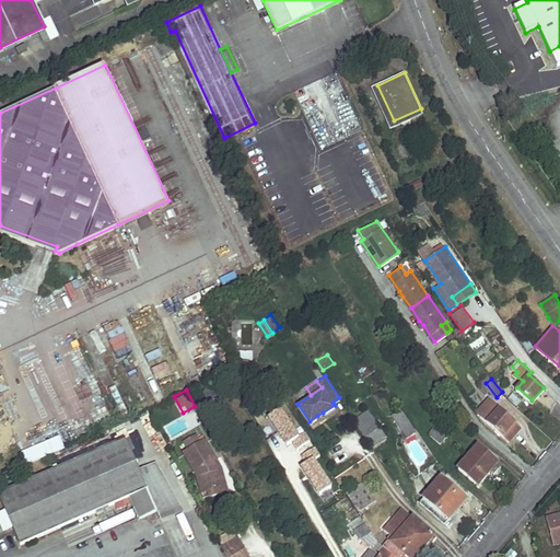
[(490,395),(477,408),(481,415),(488,420),(503,434),(515,420),(500,407),(501,405),(490,395)]
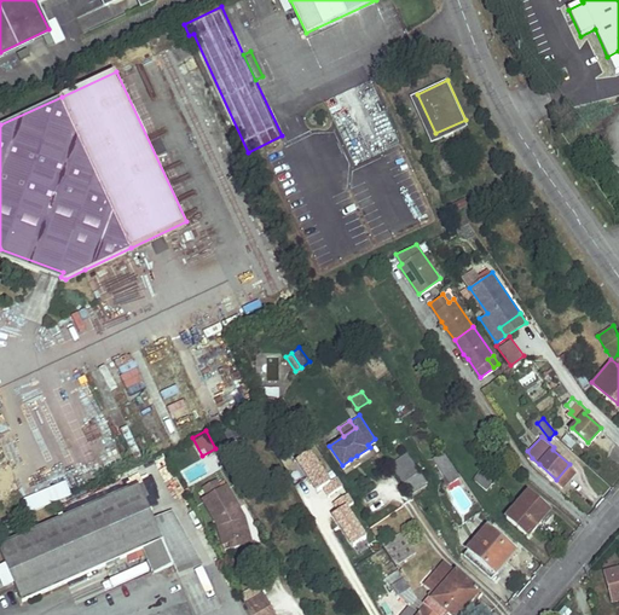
[(312,489),(329,480),(310,447),(293,457),(312,489)]
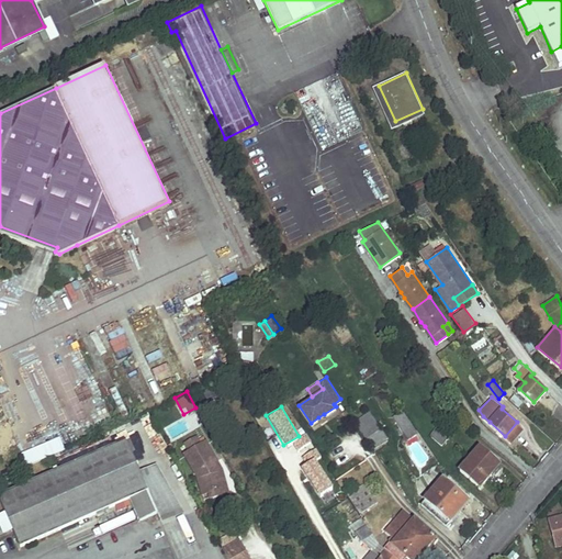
[(402,410),(394,415),(408,437),(417,432),(402,410)]
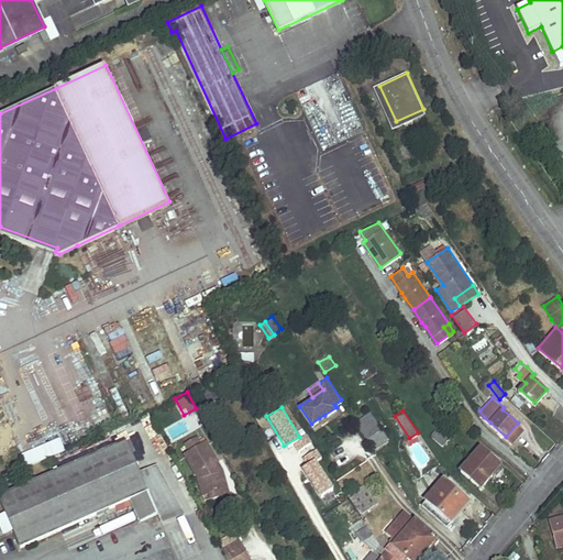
[(371,412),(357,420),(375,447),(388,437),(371,412)]
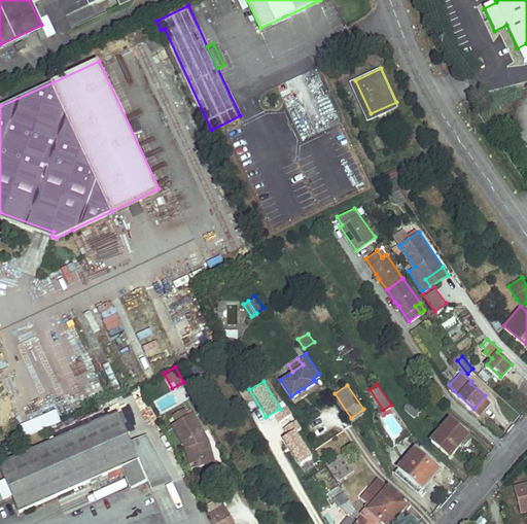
[(415,392),(403,406),(415,415),(426,402),(415,392)]
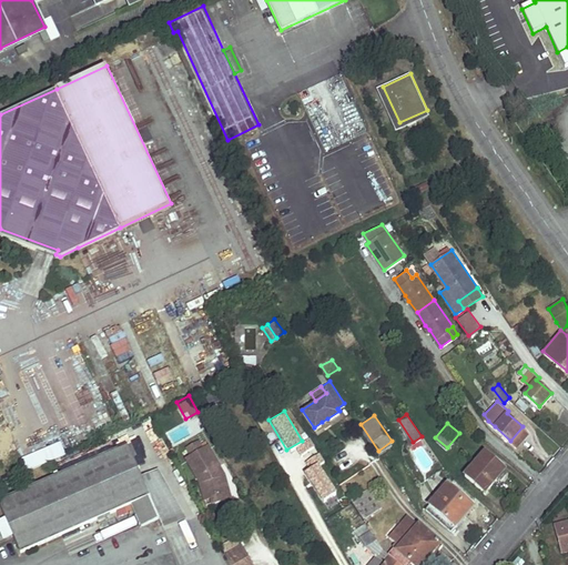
[(516,444),(527,431),(523,426),(510,441),(516,444)]
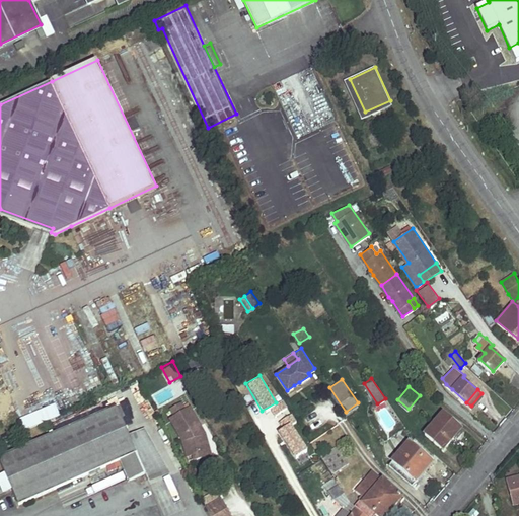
[(290,458),(306,448),(291,422),(295,420),(283,398),(261,412),(262,414),(255,418),(260,425),(266,421),(278,441),(270,445),(290,480),(299,474),(290,458)]
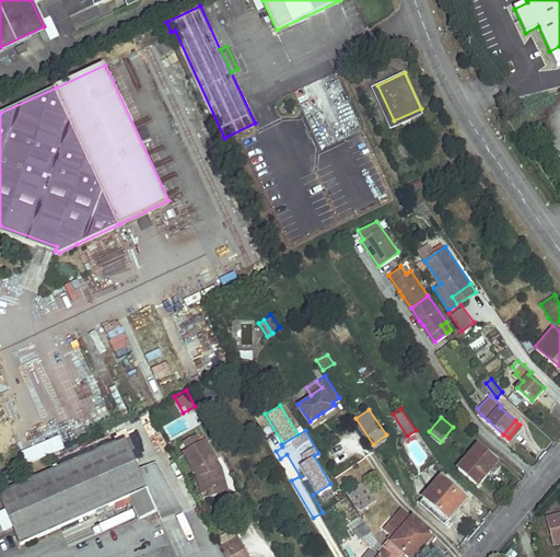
[(216,456),(205,438),(200,441),(196,432),(184,439),(188,448),(184,450),(196,473),(201,489),(207,488),(221,484),(217,467),(211,459),(216,456)]
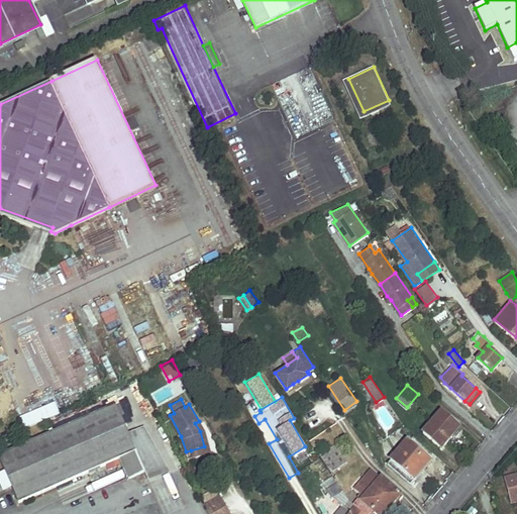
[(119,401),(115,403),(120,414),(124,413),(119,401)]
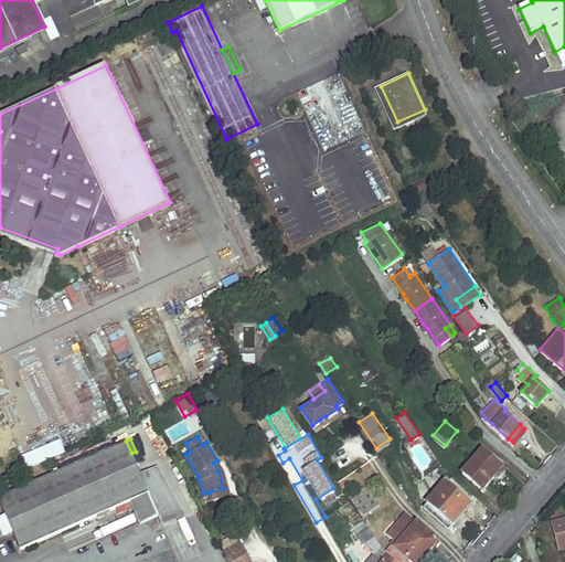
[(126,441),(0,495),(0,499),(21,548),(131,498),(141,522),(158,515),(160,518),(181,509),(158,465),(140,473),(131,453),(126,441)]
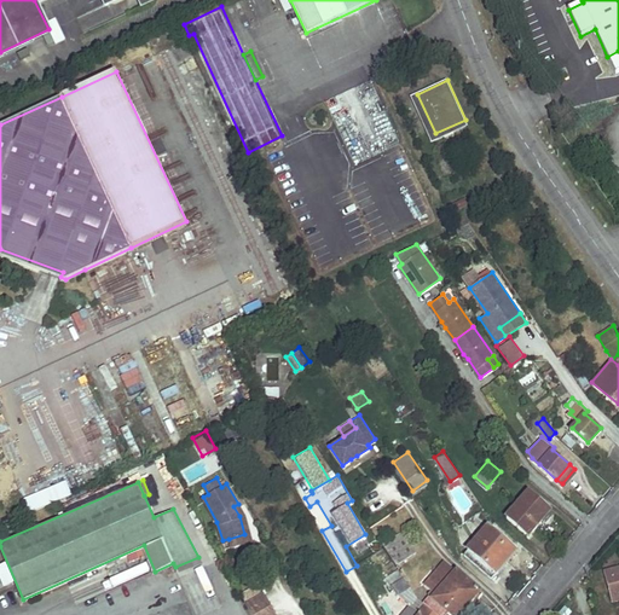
[(528,489),(508,515),(530,533),(550,509),(528,489)]
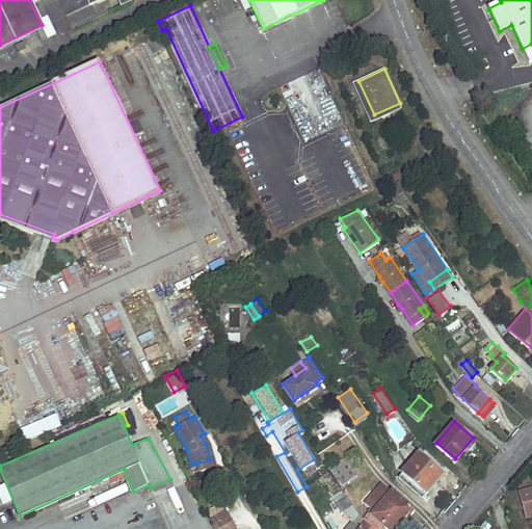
[(206,444),(210,443),(205,433),(201,435),(206,444)]
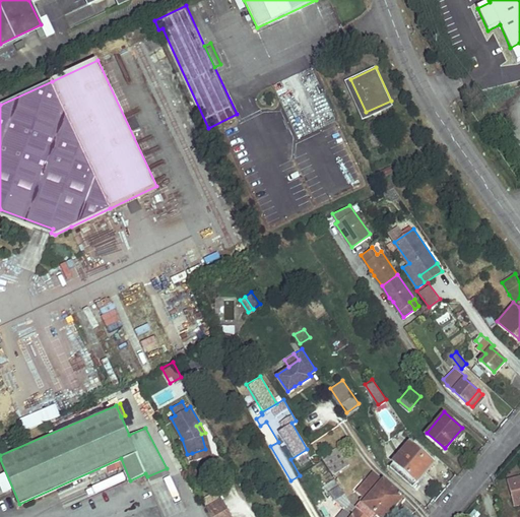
[(205,449),(210,454),(205,433),(201,434),(205,449)]
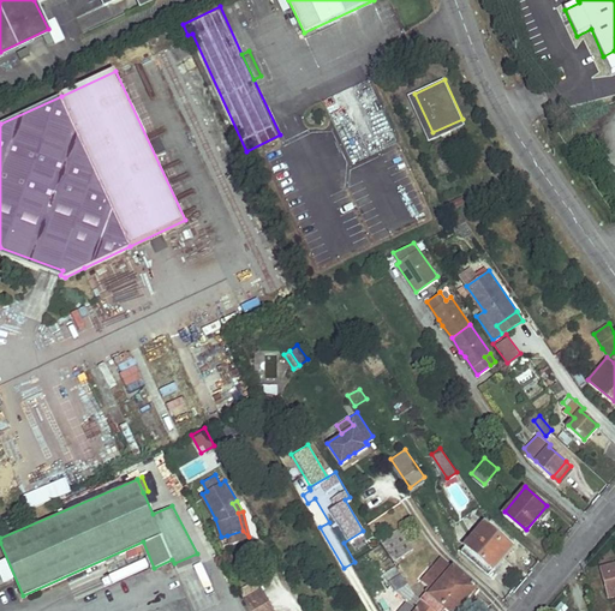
[(484,521),(465,544),(493,567),(512,544),(484,521)]
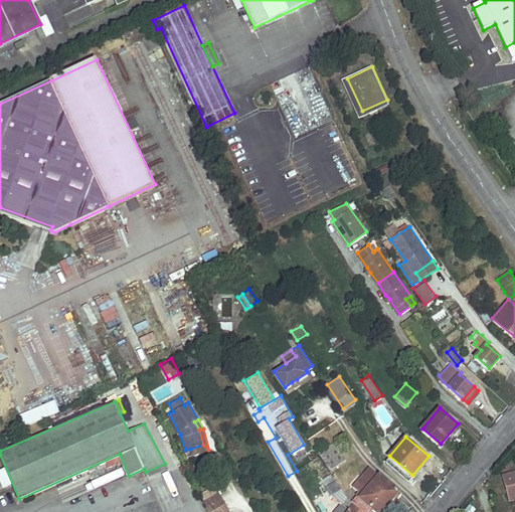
[(336,443),(321,453),(332,471),(348,461),(336,443)]
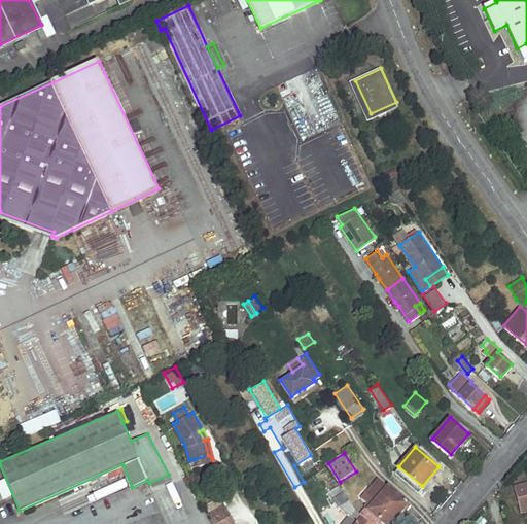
[(213,460),(208,455),(195,459),(197,464),(213,460)]
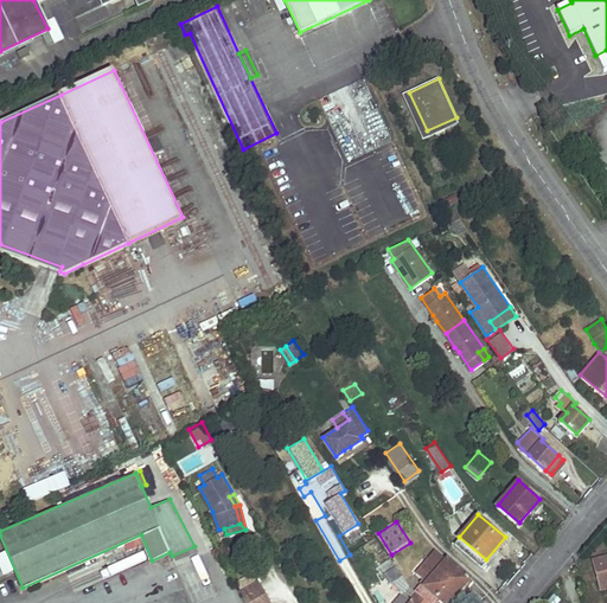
[(426,578),(416,590),(419,592),(432,602),(435,602),(440,598),(446,602),(448,602),(467,582),(470,584),(473,579),(436,549),(416,571),(426,578)]
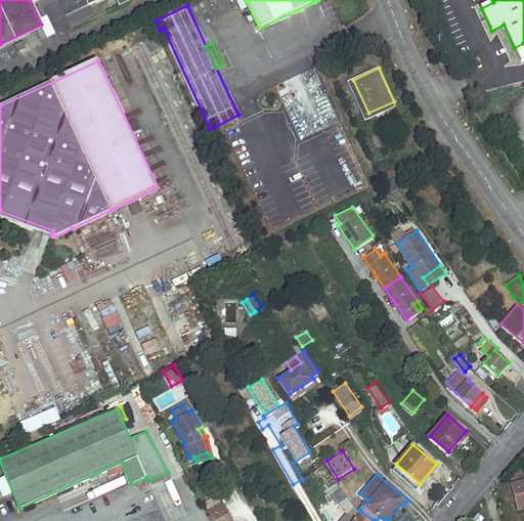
[(0,491),(1,495),(9,492),(3,476),(0,476),(0,491)]
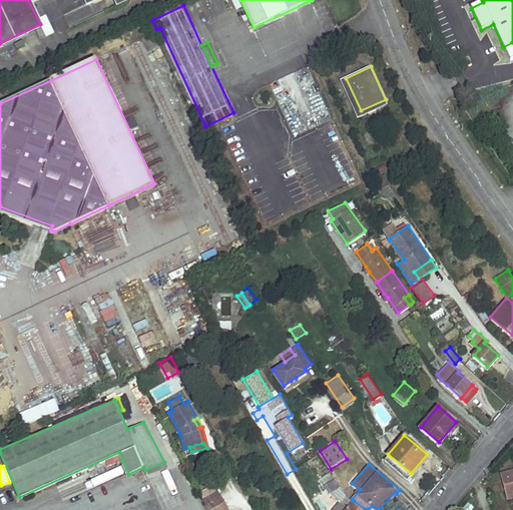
[(512,469),(500,472),(507,497),(512,495),(512,469)]
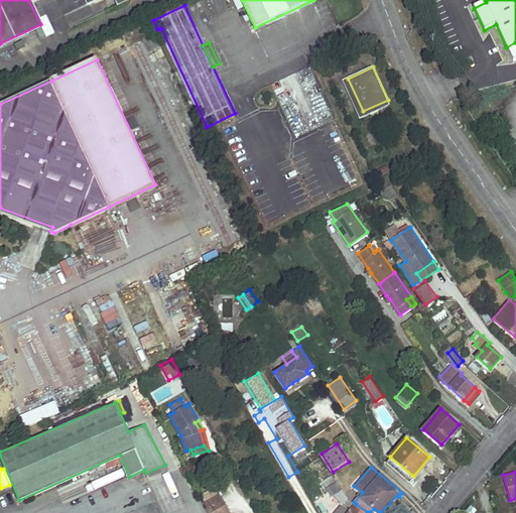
[(333,473),(321,479),(333,494),(342,488),(333,473)]
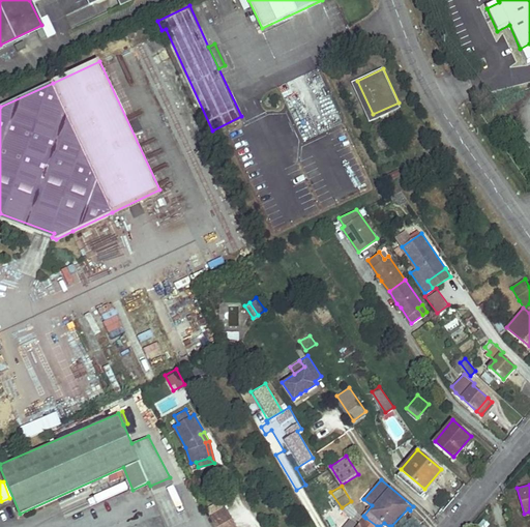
[(357,510),(351,501),(342,507),(353,517),(343,526),(356,526),(365,518),(363,516),(357,510)]
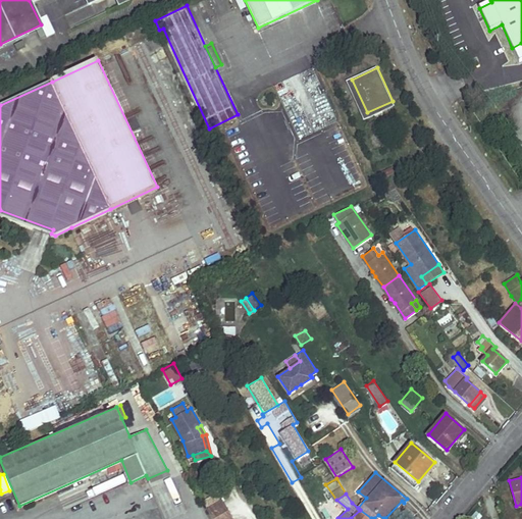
[(221,499),(207,506),(214,518),(229,518),(232,518),(221,499)]
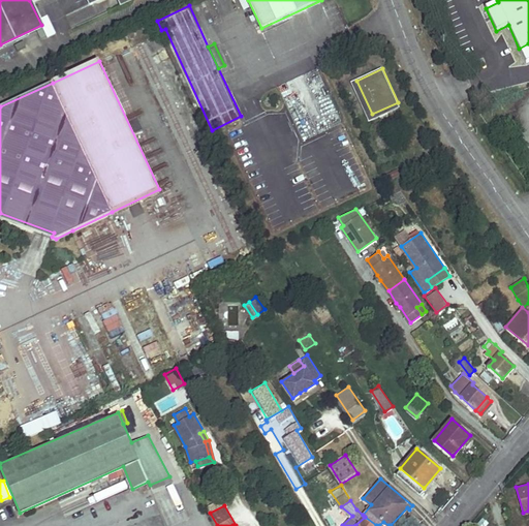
[(276,525),(298,525),(289,512),(273,521),(276,525)]
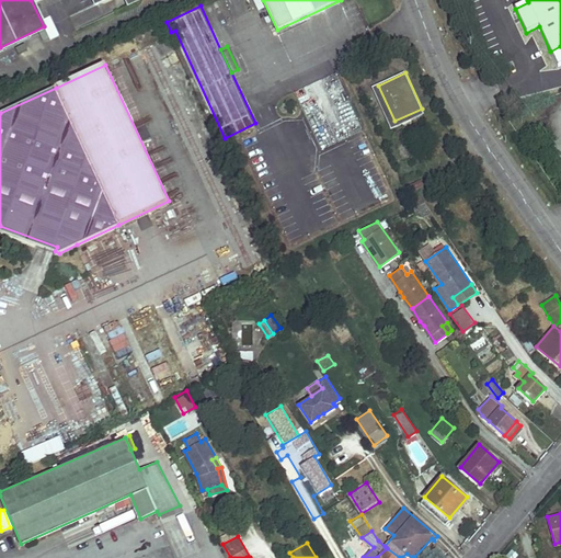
[(399,557),(387,548),(377,557),(399,557)]
